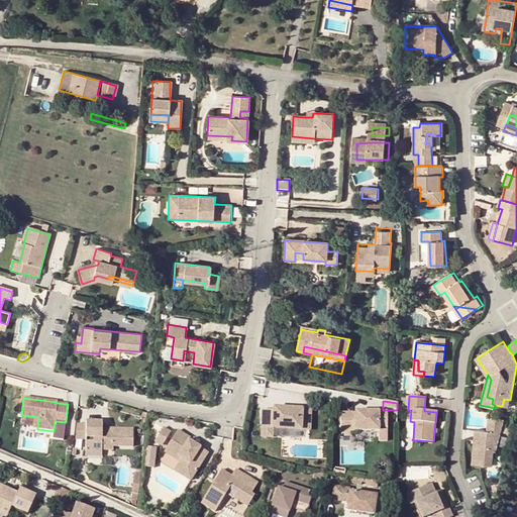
[(273,413),(262,412),(261,438),(271,439),(272,430),(300,431),(301,411),(273,409),(273,413)]
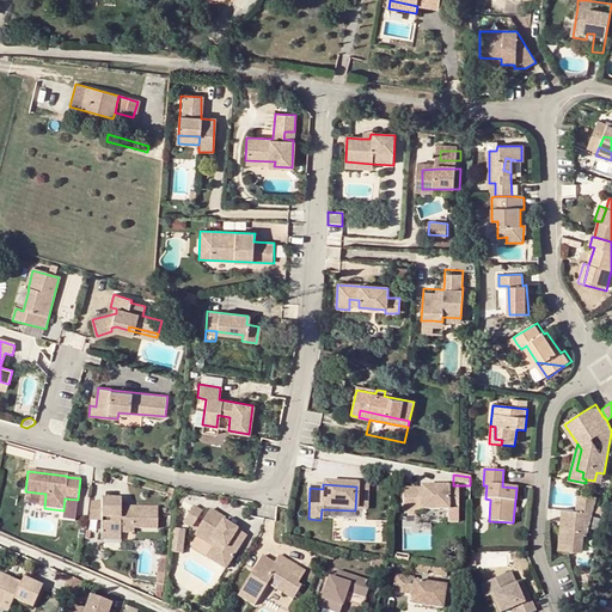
[(367,487),(356,487),(355,510),(366,510),(367,487)]
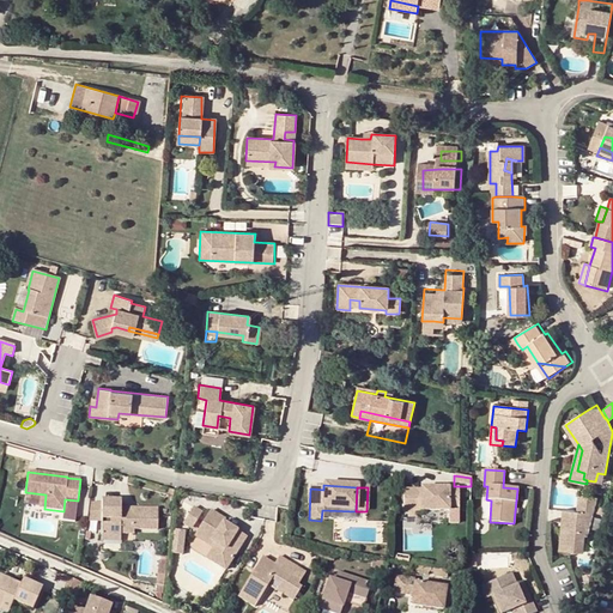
[(457,511),(457,492),(420,490),(420,492),(404,491),(401,513),(417,514),(447,515),(447,511),(457,511)]
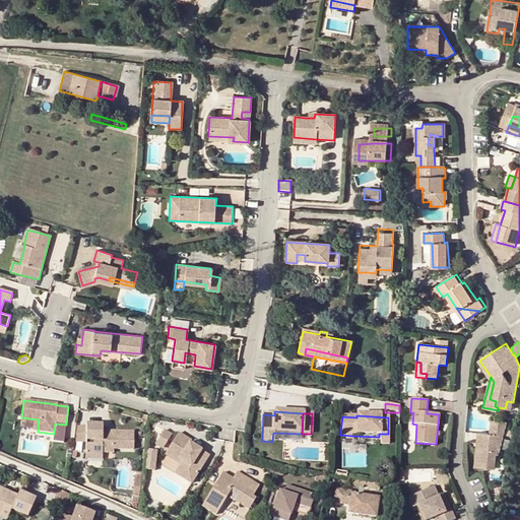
[(39,419),(21,417),(21,421),(34,423),(33,432),(38,432),(39,419)]
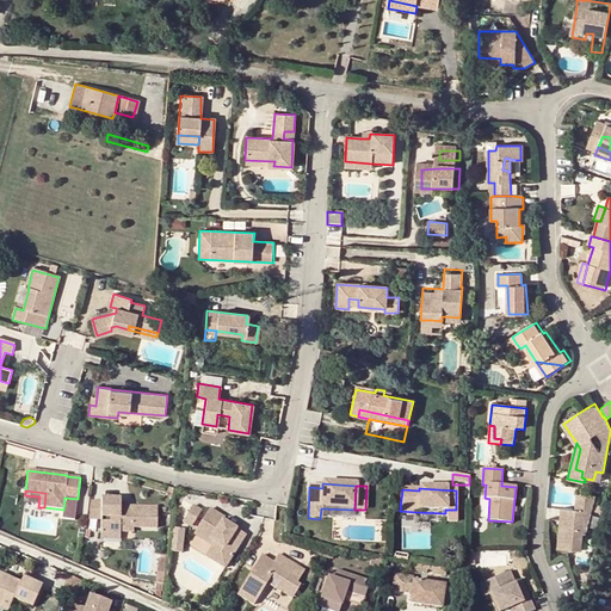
[(586,537),(596,497),(585,495),(582,512),(578,512),(568,511),(567,524),(561,523),(561,528),(566,529),(565,545),(568,545),(568,551),(581,553),(584,536),(586,537)]
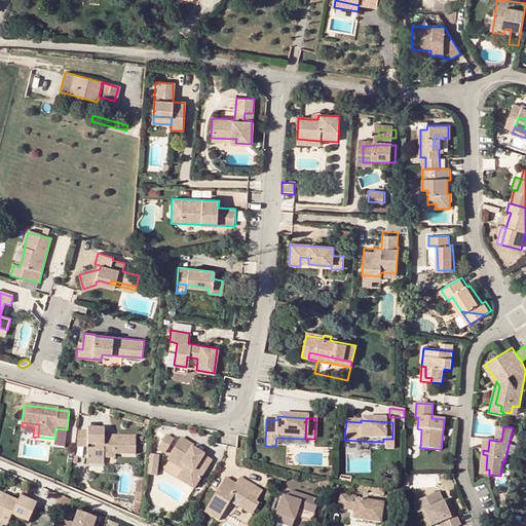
[(103,430),(86,429),(83,460),(99,461),(110,463),(111,459),(130,462),(134,444),(102,440),(103,430)]
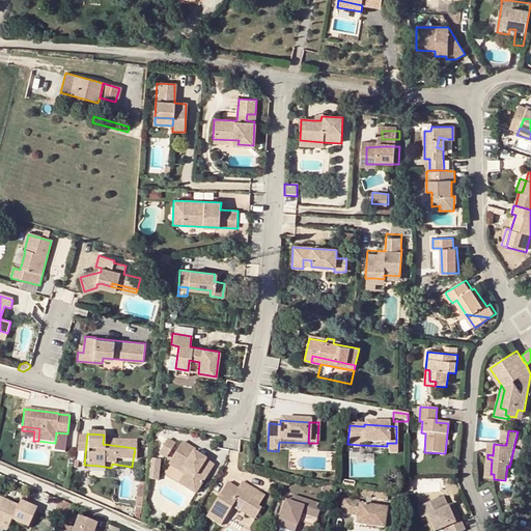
[(173,444),(166,440),(157,453),(164,457),(173,444)]
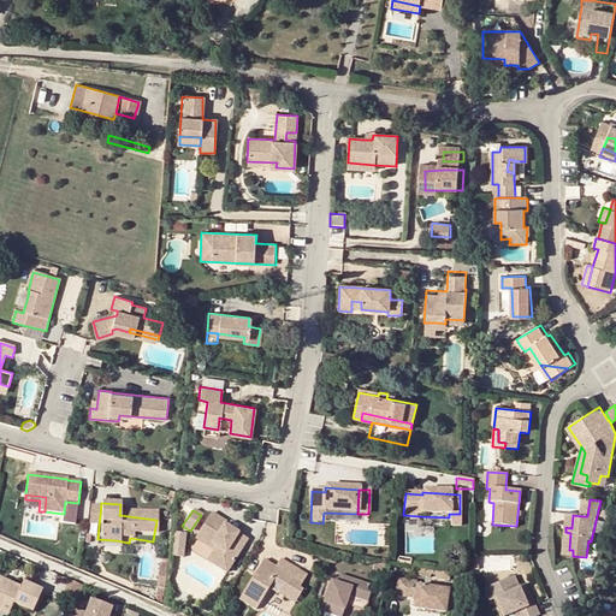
[(209,513),(196,534),(219,549),(209,563),(224,573),(242,545),(237,543),(241,537),(223,525),(224,522),(209,513)]
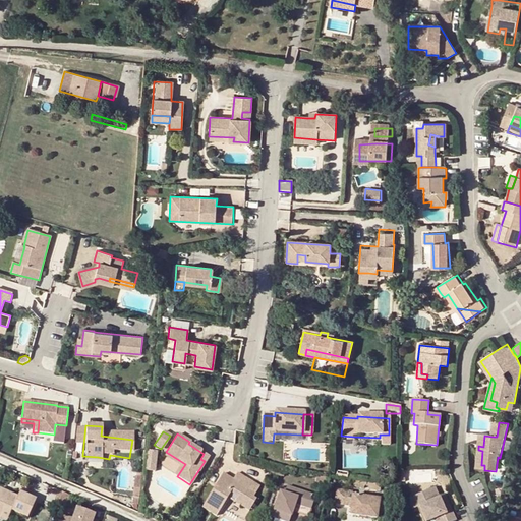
[(482,451),(478,450),(475,468),(484,470),(484,465),(481,465),(482,451)]
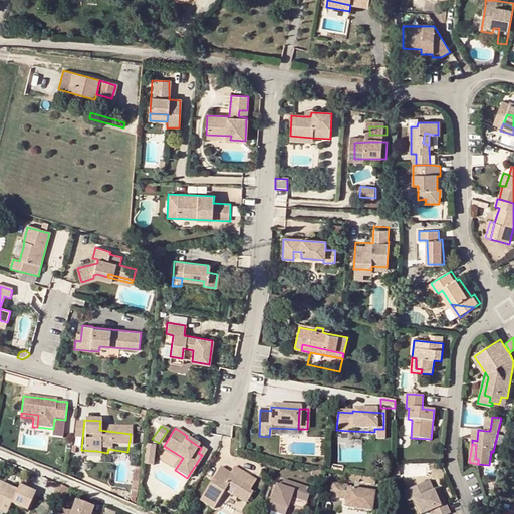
[(183,458),(164,446),(161,449),(177,459),(171,468),(175,470),(183,458)]
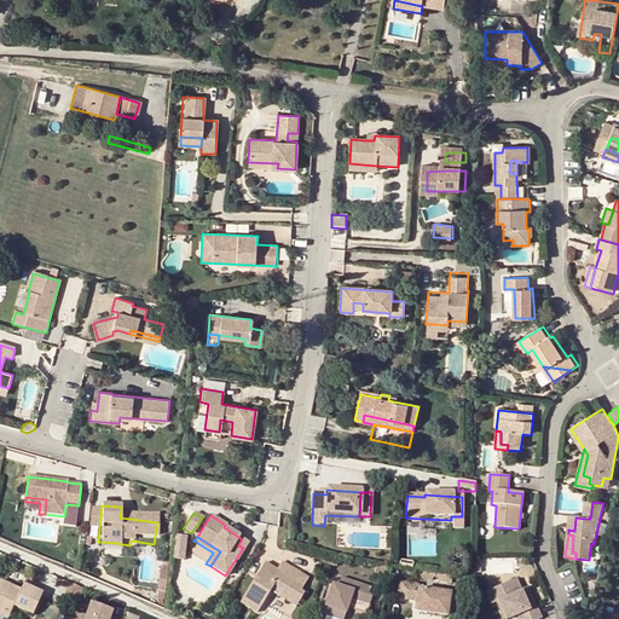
[(266,591),(271,585),(288,596),(285,600),(294,606),(300,595),(296,593),(305,579),(279,562),(273,571),(267,566),(265,571),(259,567),(236,602),(253,613),(266,591)]
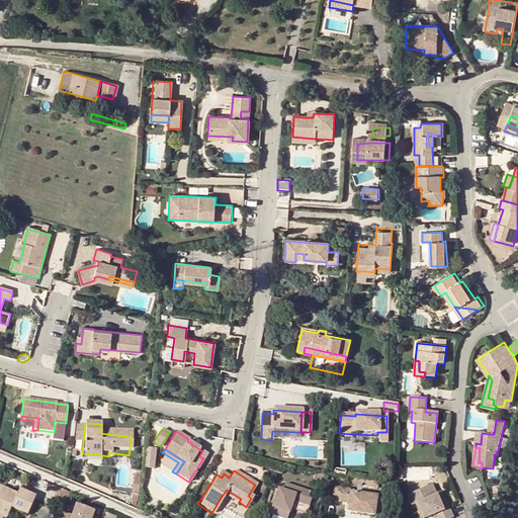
[(140,473),(132,473),(128,501),(136,502),(140,473)]
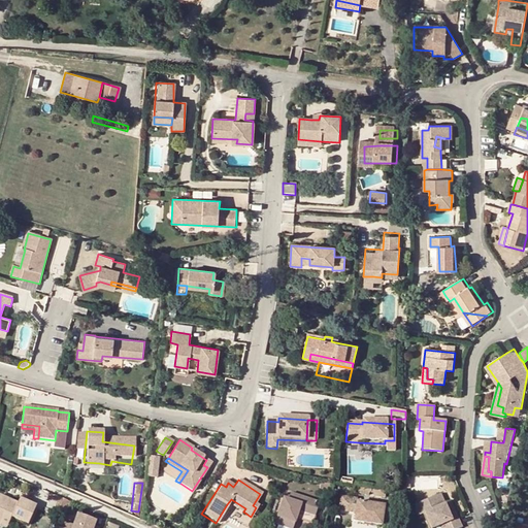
[(362,489),(361,496),(385,500),(386,493),(362,489)]
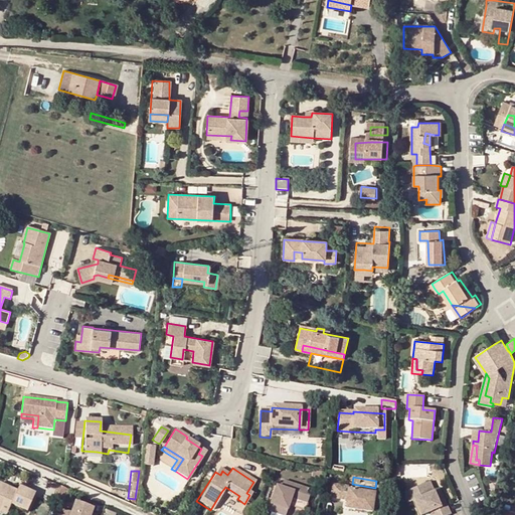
[(276,486),(270,505),(268,512),(277,514),(286,514),(290,505),(292,499),(306,504),(307,504),(312,490),(284,481),(281,488),(276,486)]
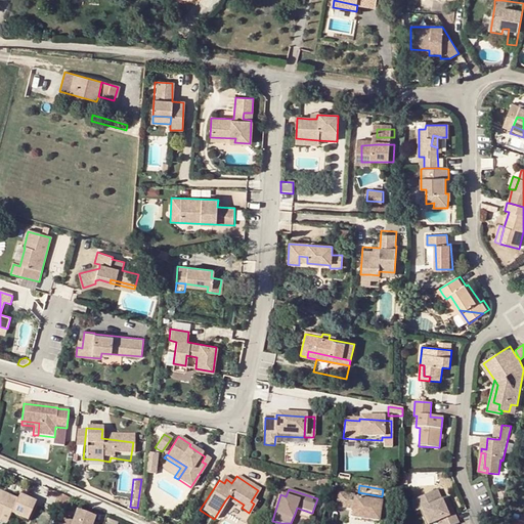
[(432,523),(437,522),(437,523),(456,523),(453,514),(447,517),(441,504),(436,491),(416,500),(421,512),(426,523),(432,523)]
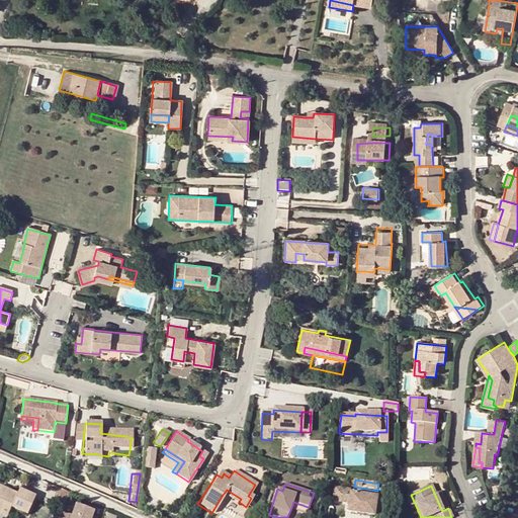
[(0,515),(4,506),(11,509),(18,512),(20,508),(28,512),(34,497),(19,491),(17,495),(0,488),(0,515)]
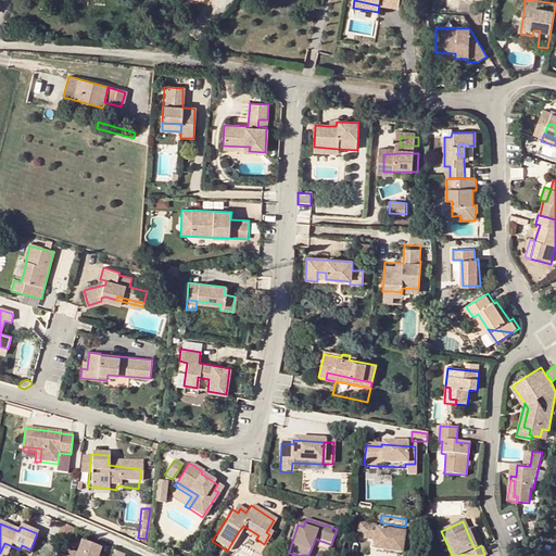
[(74,529),(61,525),(54,539),(67,544),(74,529)]
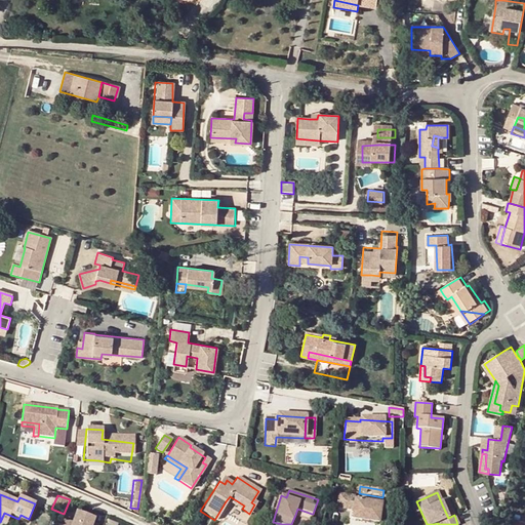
[(230,496),(226,501),(247,516),(249,514),(242,509),(244,506),(230,496)]
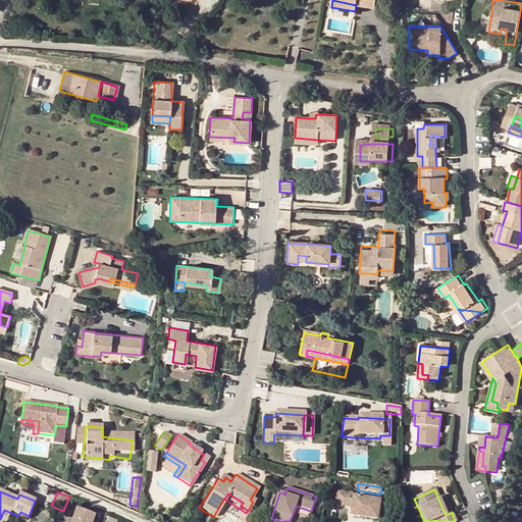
[(380,503),(354,498),(351,517),(377,521),(380,503)]
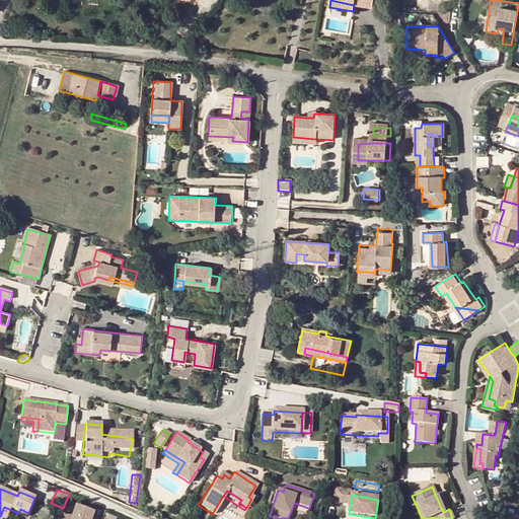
[(417,507),(412,496),(408,498),(410,510),(417,507)]
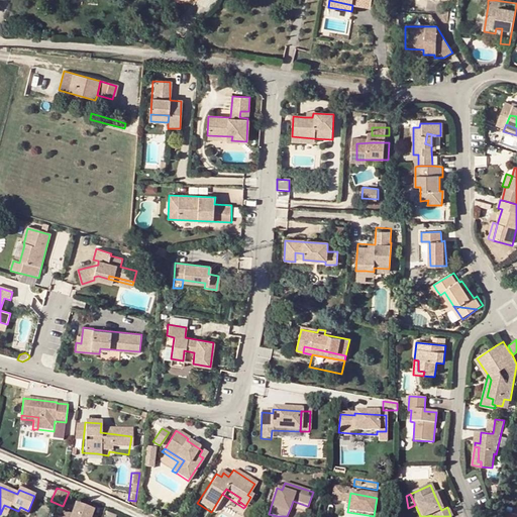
[(441,494),(435,497),(441,510),(447,507),(441,494)]
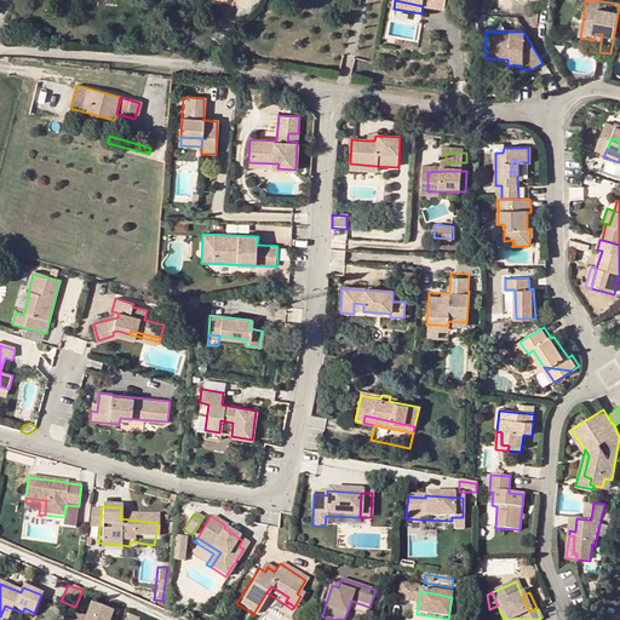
[(351,601),(349,608),(366,614),(368,607),(351,601)]
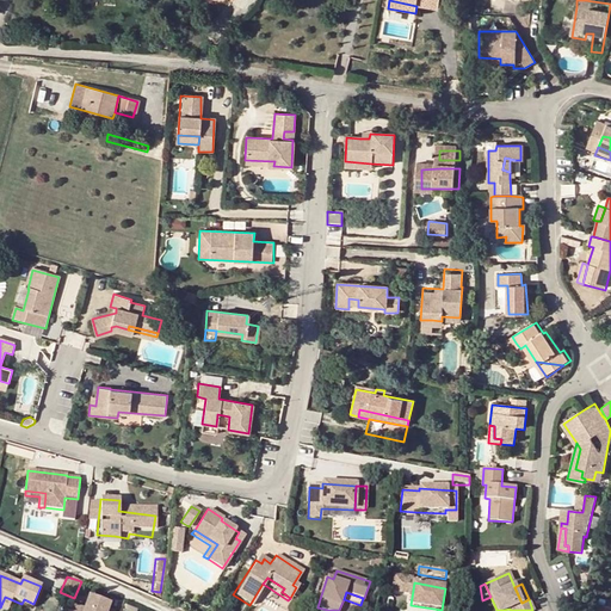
[(112,610),(107,610),(110,603),(90,596),(85,608),(73,604),(69,610),(112,610)]
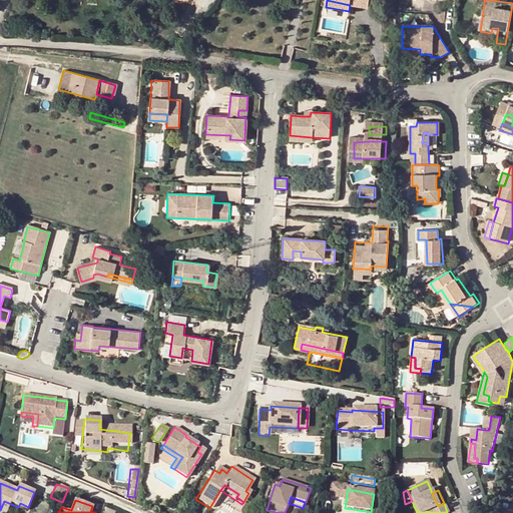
[(0,511),(4,512),(6,512),(11,504),(4,501),(0,510),(0,511)]
